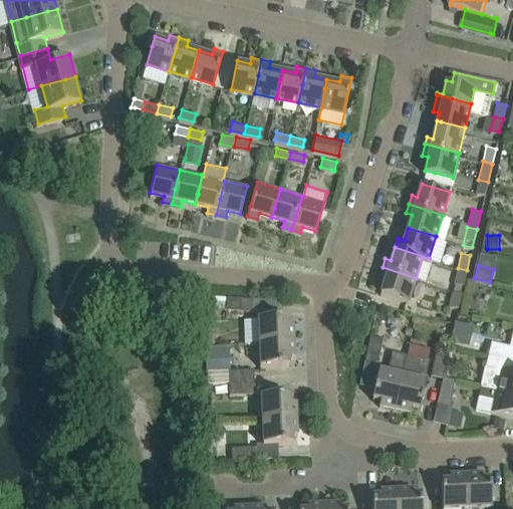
[(380,292),(409,300),(416,278),(382,267),(379,277),(385,278),(380,292)]
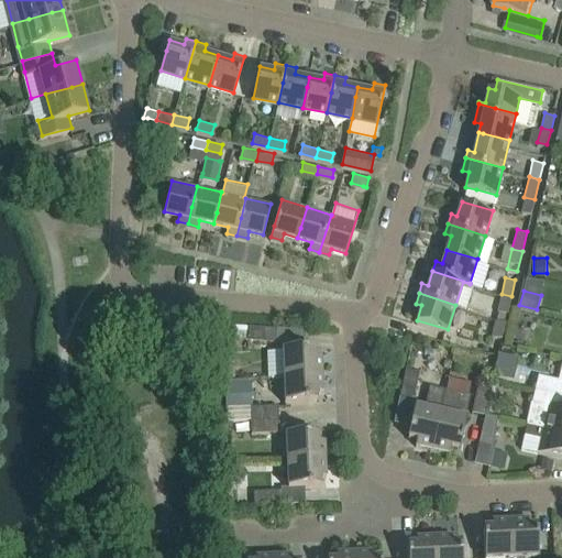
[(511,296),(502,294),(497,310),(507,313),(511,296)]
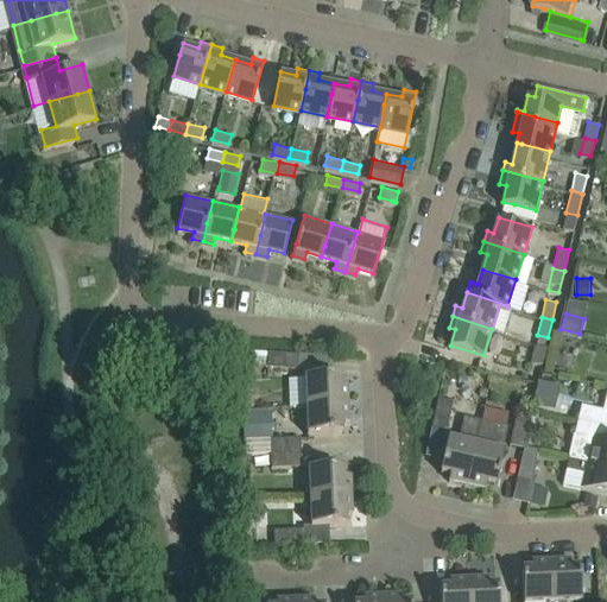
[(536,344),(531,360),(542,362),(545,347),(536,344)]
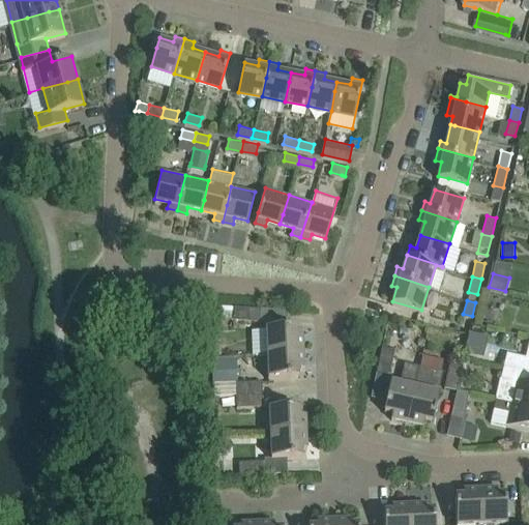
[(222,303),(222,312),(222,315),(234,316),(234,304),(222,303)]
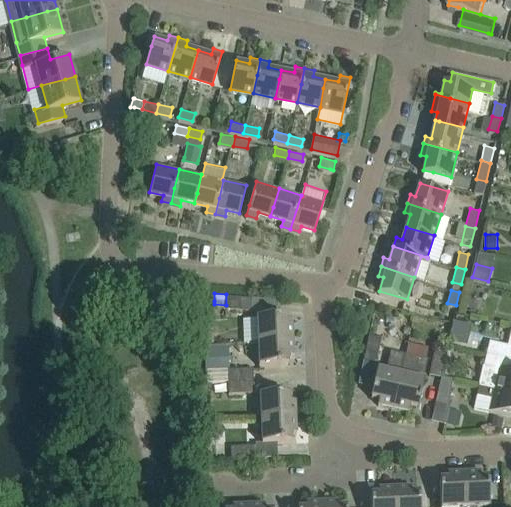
[(226,305),(226,306),(251,308),(252,296),(226,294),(226,305)]
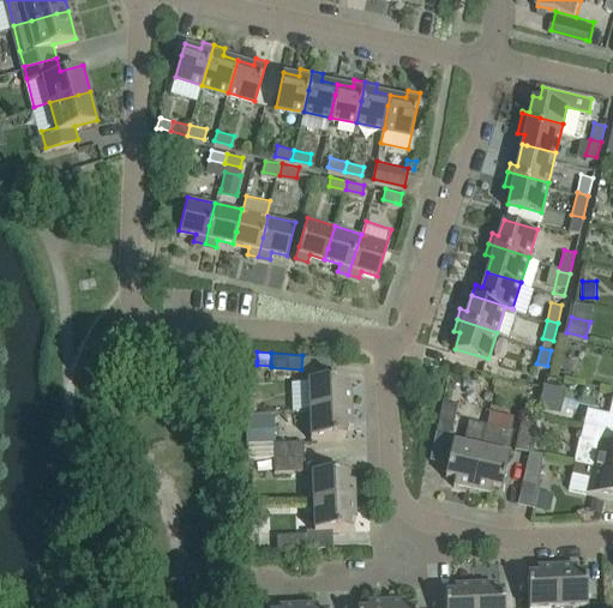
[(308,378),(310,407),(352,405),(350,386),(344,386),(343,377),(308,378)]
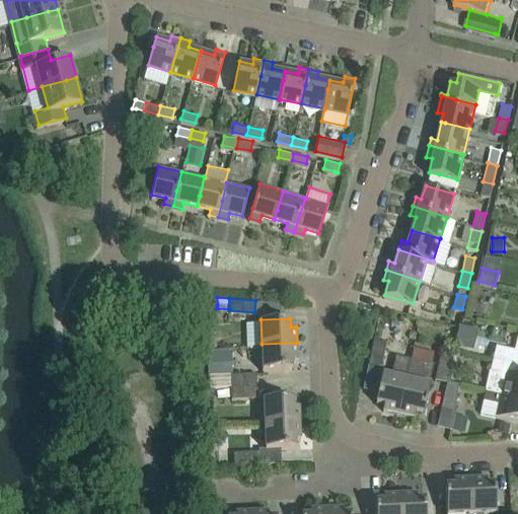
[(456,345),(472,348),(476,327),(460,323),(459,328),(457,337),(456,345)]
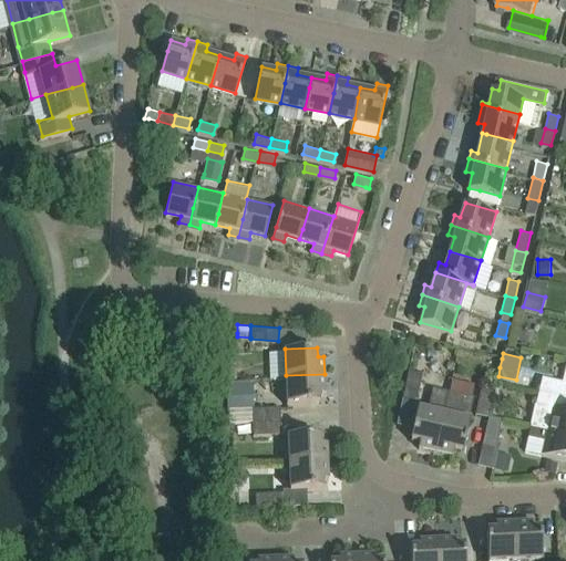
[(539,388),(539,390),(565,395),(565,366),(563,381),(543,376),(539,388)]
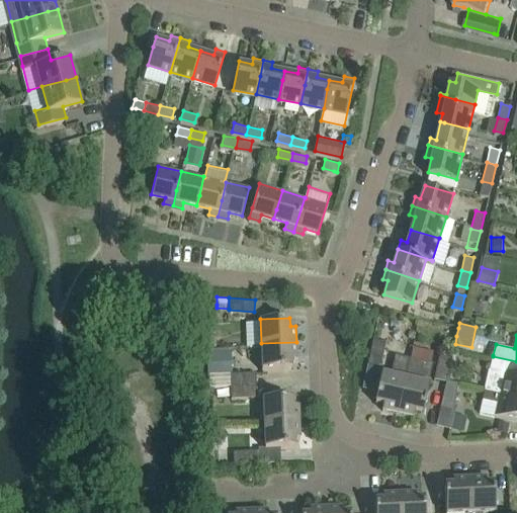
[(368,361),(380,364),(386,340),(373,337),(368,361)]
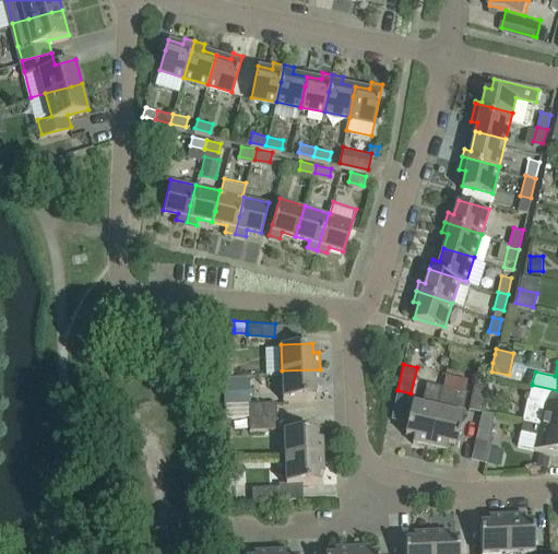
[(320,369),(282,370),(283,397),(315,396),(315,387),(321,387),(320,369)]
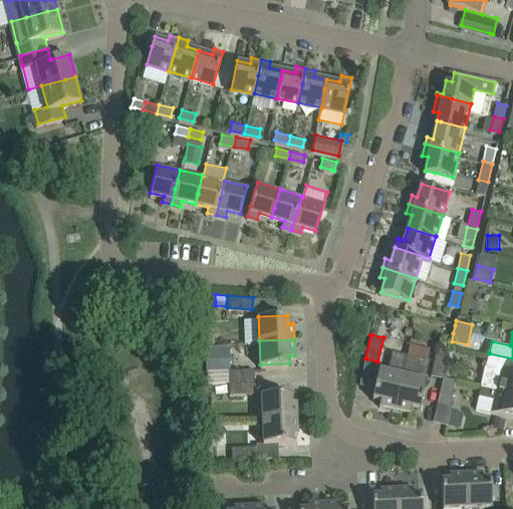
[(231,344),(208,345),(209,367),(231,366),(231,344)]
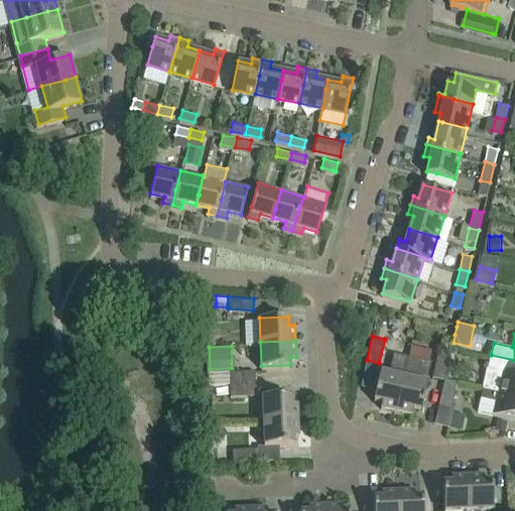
[(445,377),(451,353),(438,350),(433,375),(445,377)]
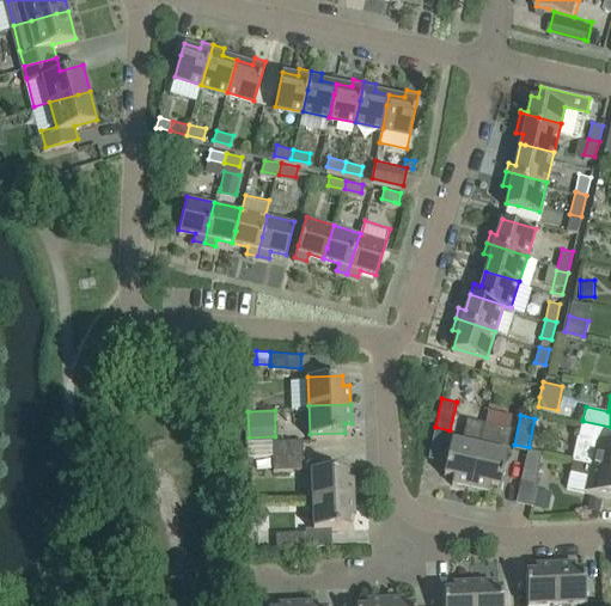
[(452,481),(471,485),(486,421),(468,416),(462,441),(451,439),(444,472),(453,475),(452,481)]
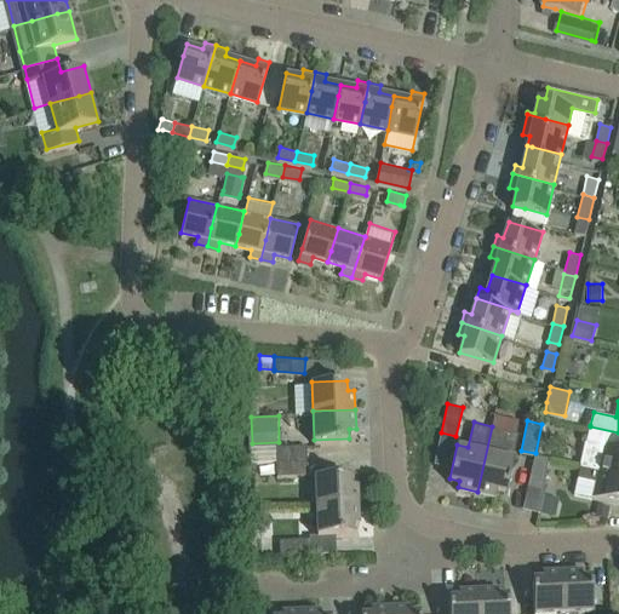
[(492,426),(477,492),(496,495),(498,489),(508,492),(515,457),(513,457),(519,432),(492,426)]
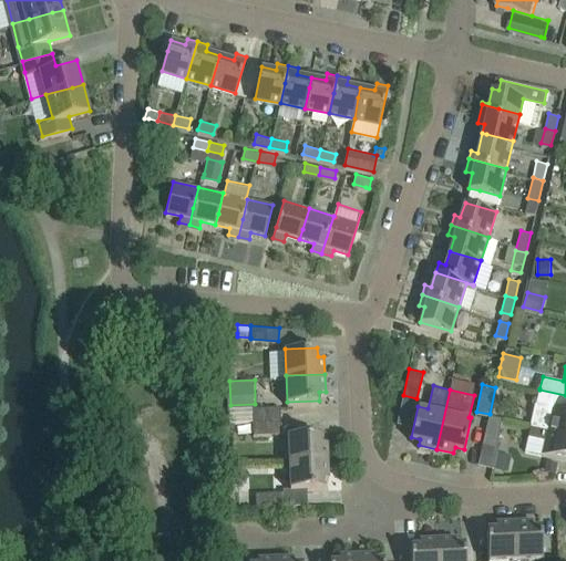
[(565,395),(539,390),(531,425),(565,433),(565,395)]
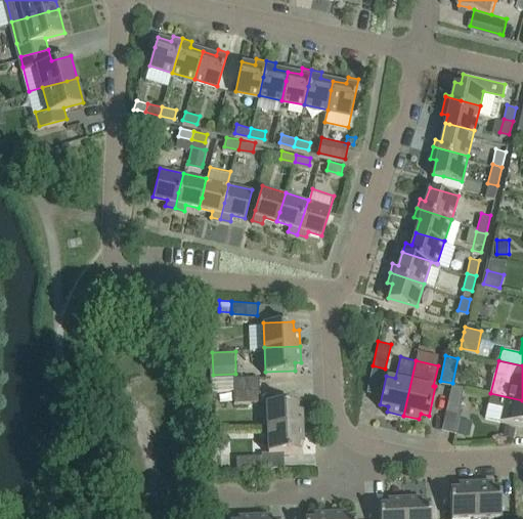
[(233,375),(233,388),(259,387),(258,374),(233,375)]
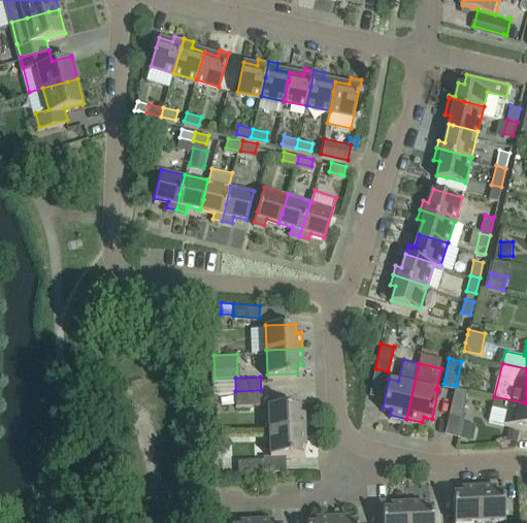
[(462,415),(467,389),(455,387),(450,412),(462,415)]
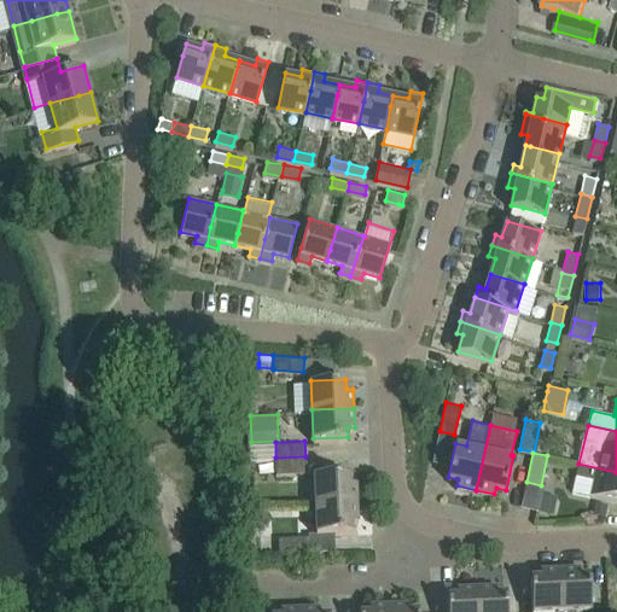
[(306,456),(275,458),(275,472),(306,471),(306,456)]
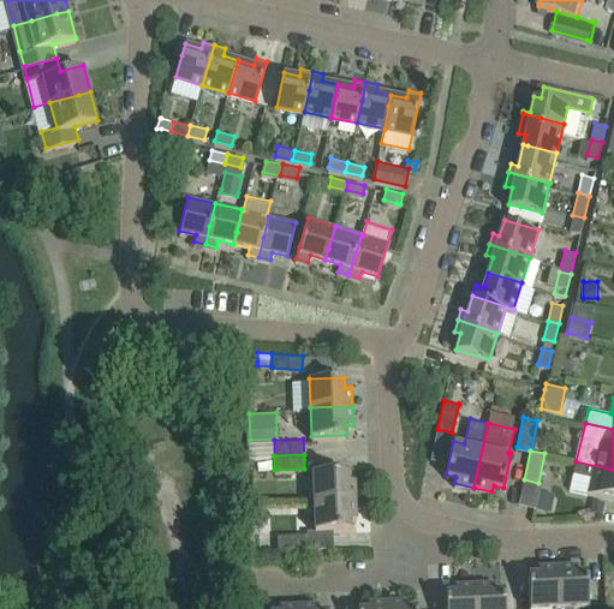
[(613,470),(576,461),(570,487),(613,496),(613,470)]
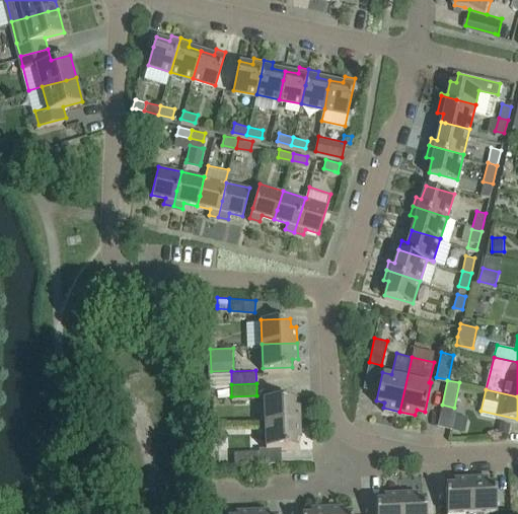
[(264,397),(265,422),(300,421),(299,405),(294,405),(293,396),(264,397)]
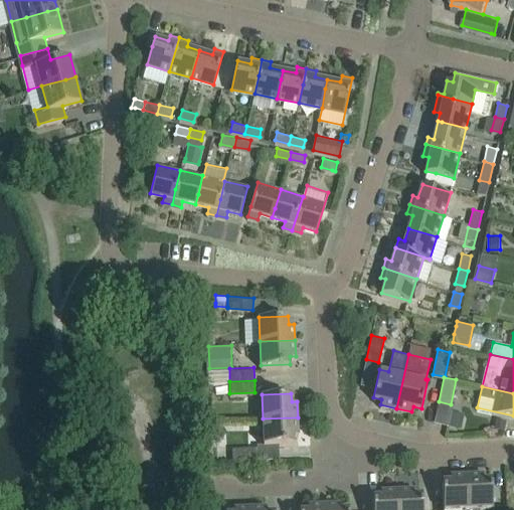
[(506,418),(497,416),(494,427),(504,429),(506,418)]
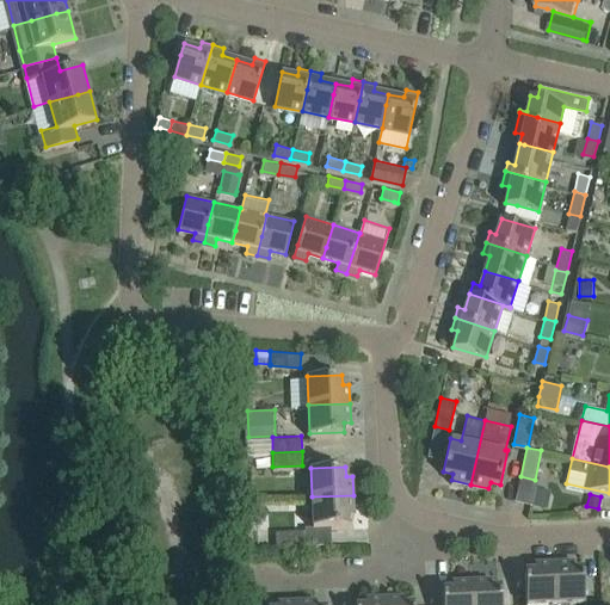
[(353,495),(312,497),(313,526),(347,524),(347,514),(353,514),(353,495)]
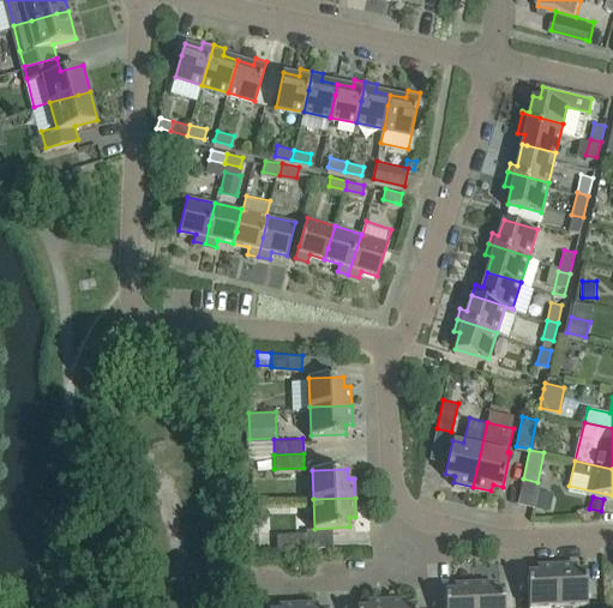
[(277,533),(277,547),(308,546),(307,531),(277,533)]
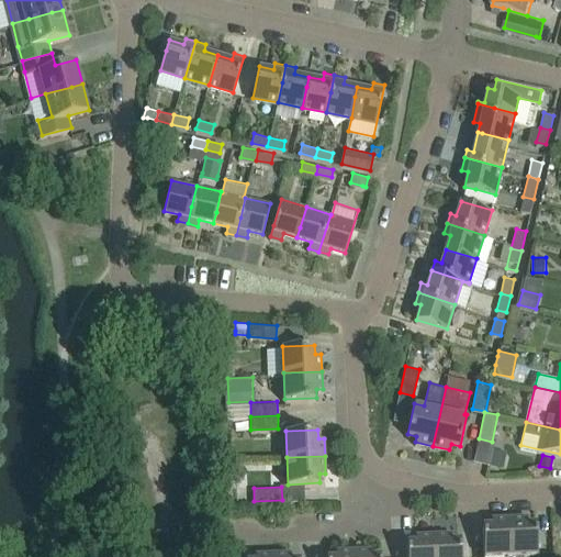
[(511,555),(538,554),(538,550),(536,521),(527,522),(527,515),(509,516),(511,555)]
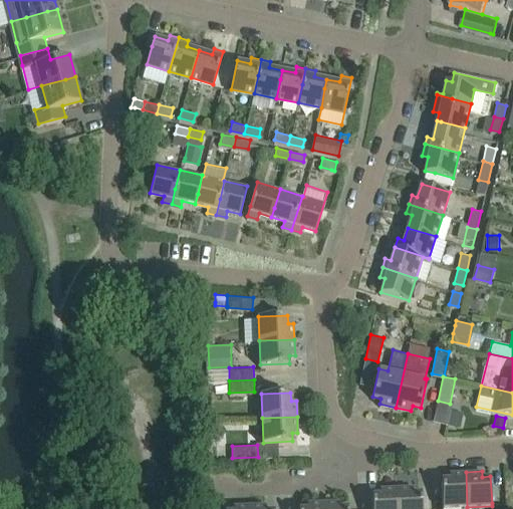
[(442,479),(442,483),(443,508),(467,507),(466,472),(450,473),(450,478),(442,479)]
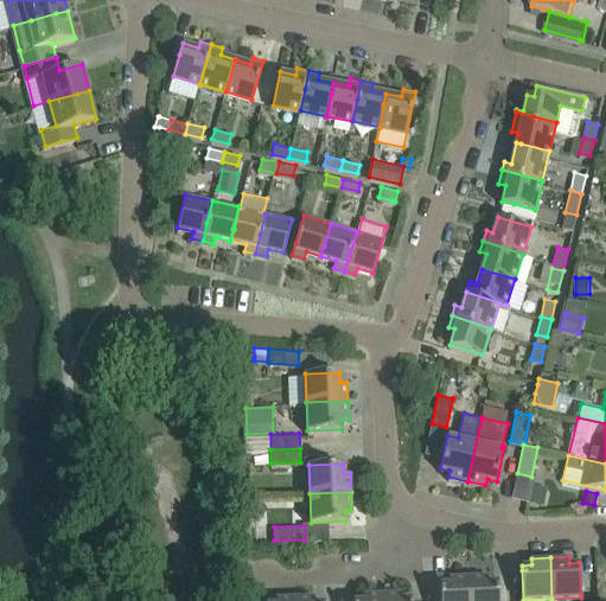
[(488,574),(469,575),(469,600),(498,600),(497,581),(488,581),(488,574)]
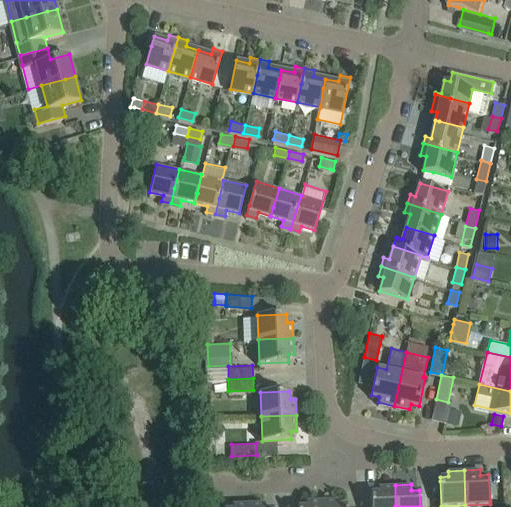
[(371,492),(371,496),(371,506),(395,506),(395,485),(379,486),(379,492),(371,492)]
